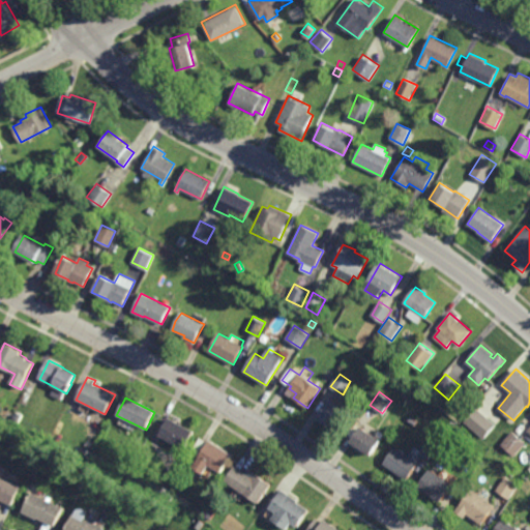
[(337,433),(318,419),(329,402),(349,414),(337,433)]
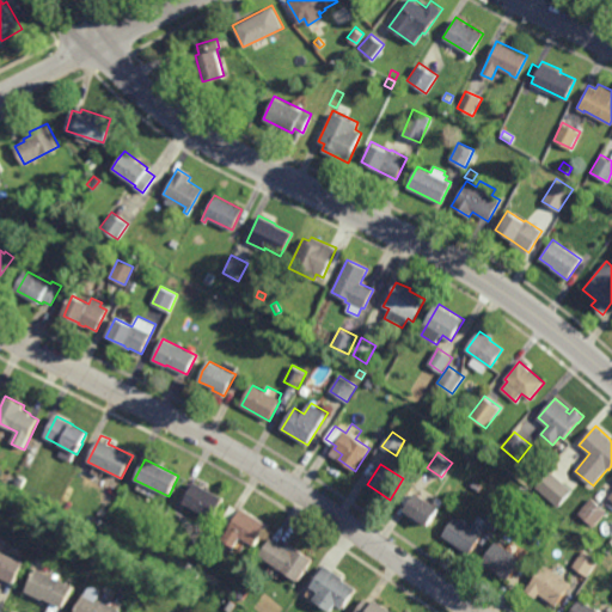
[(560,507),(537,488),(551,471),(573,490),(560,507)]
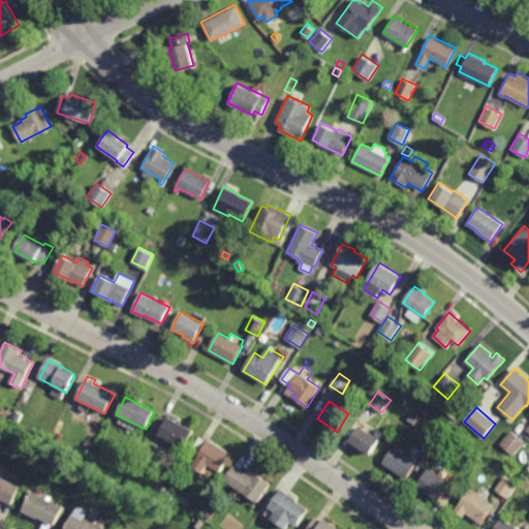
[(19,421),(13,417),(17,412),(22,415),(19,421)]
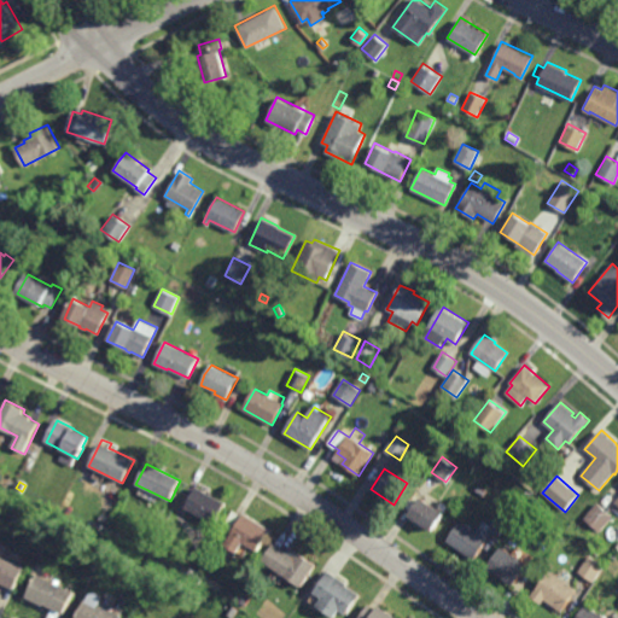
[(484,496),(476,490),(478,485),(487,491),(484,496)]
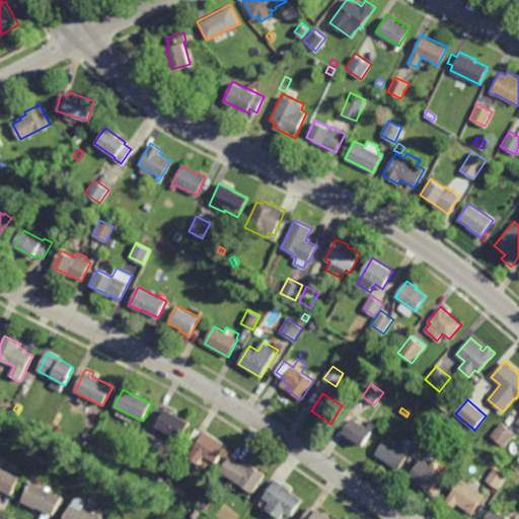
[(179,440),(155,427),(165,410),(190,423),(179,440)]
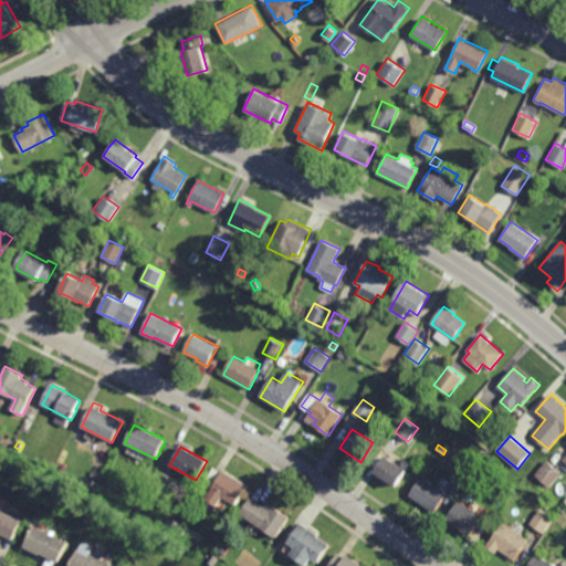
[(397,489),(376,474),(387,457),(409,472),(397,489)]
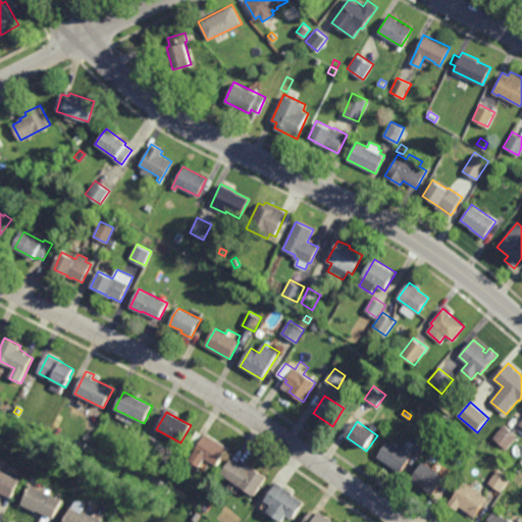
[(507,450),(493,438),(505,425),(518,437),(507,450)]
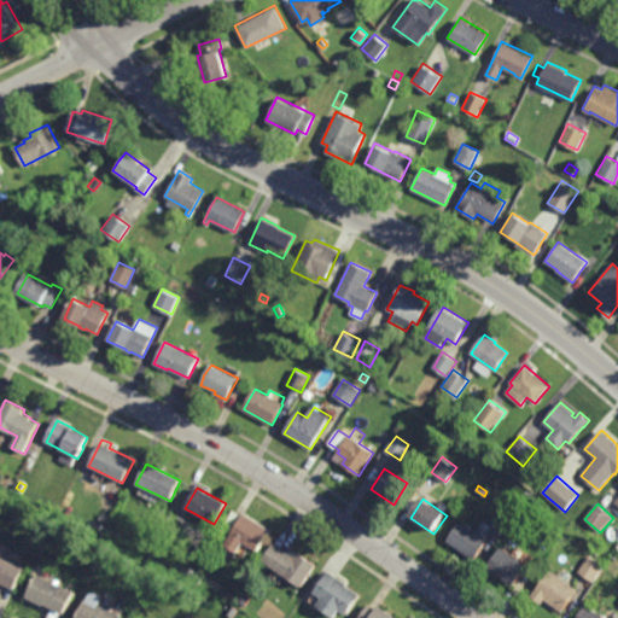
[(257,553),(244,544),(237,555),(223,547),(245,514),(272,532),(257,553)]
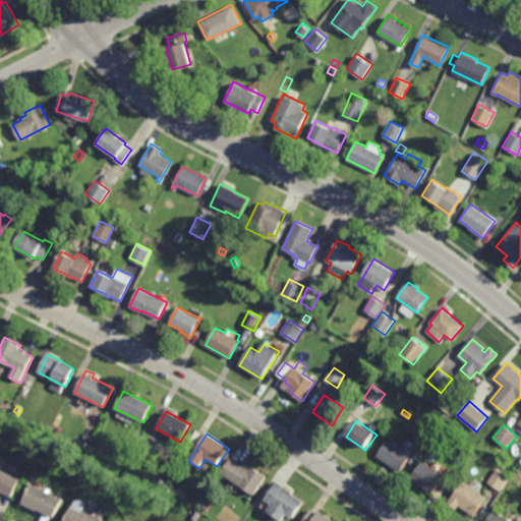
[(420,452),(413,447),(421,435),(428,439),(420,452)]
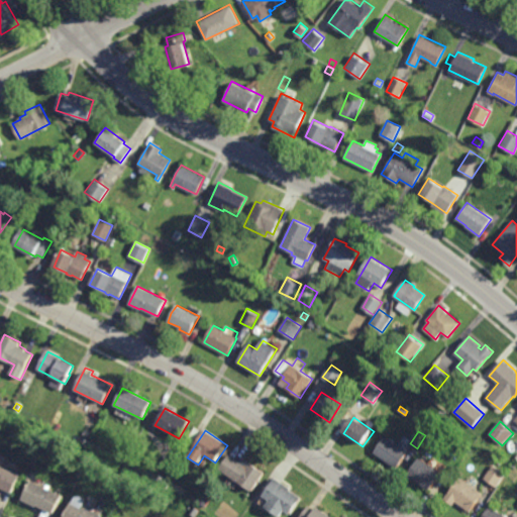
[(397,445),(400,440),(410,447),(396,468),(376,453),(386,437),(394,442),(393,443),(397,445)]
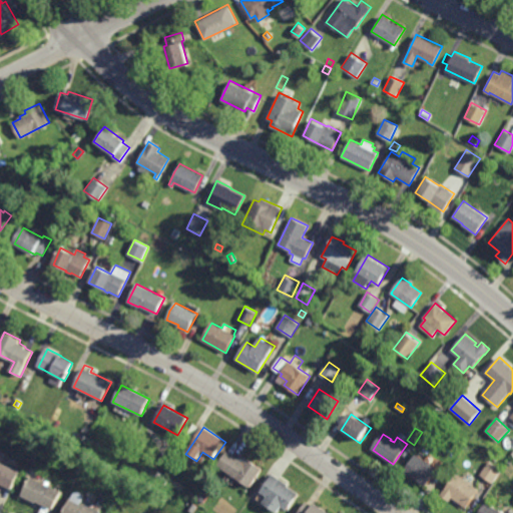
[(95,448),(88,444),(90,440),(89,439),(90,438),(97,442),(95,448)]
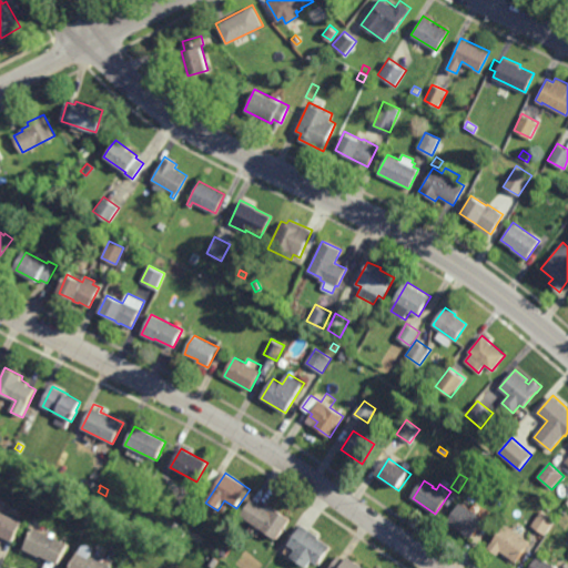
[(272,514),(275,509),(291,520),(276,541),(274,540),(274,539),(264,533),(264,534),(262,533),(263,531),(241,516),(252,500),(272,514)]
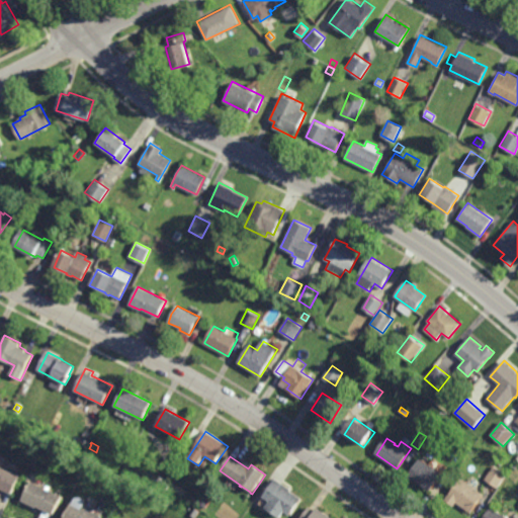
[(430,492),(408,478),(420,459),(442,475),(430,492)]
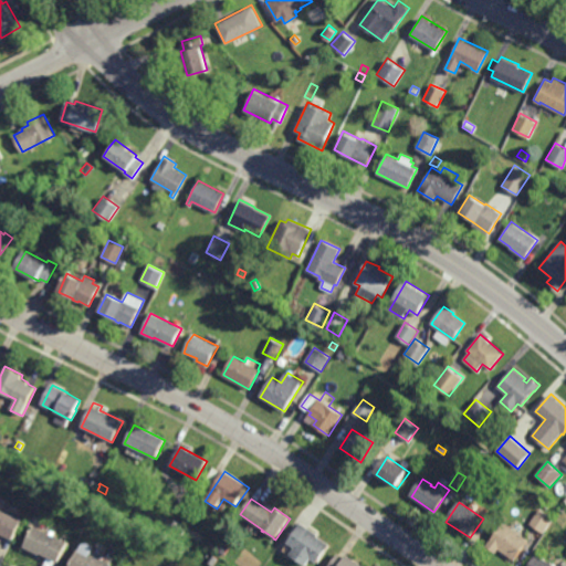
[(13,541),(0,534),(0,510),(23,521),(13,541)]
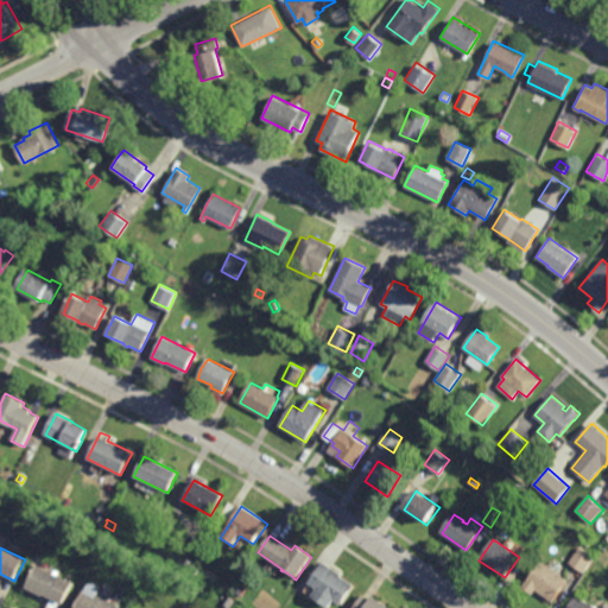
[(583,572),(569,564),(580,548),(594,556),(583,572)]
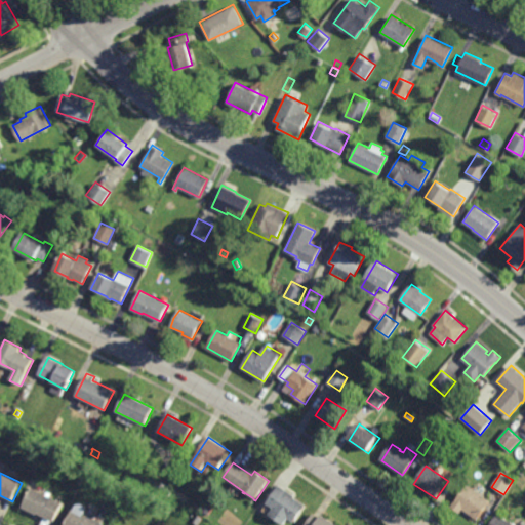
[(485,509),(485,508),(480,516),(479,515),(477,518),(470,514),(469,515),(462,510),(459,514),(454,511),(451,508),(455,500),(456,501),(467,485),(490,500),(485,509)]
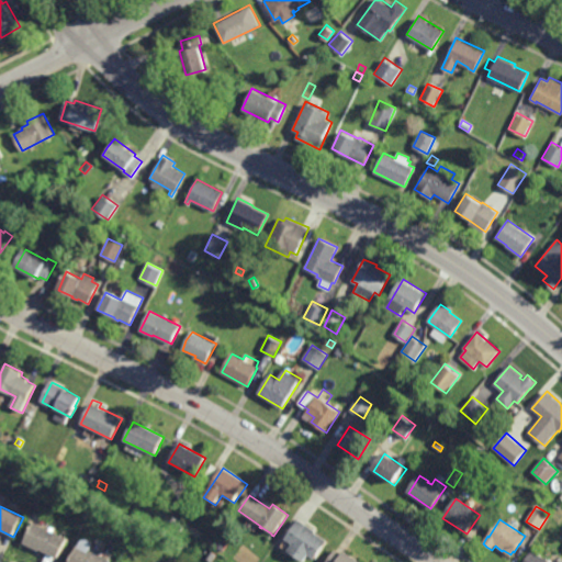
[(317,558),(310,552),(304,560),(290,550),(293,544),(285,540),(300,520),(316,531),(315,534),(327,541),(317,558)]
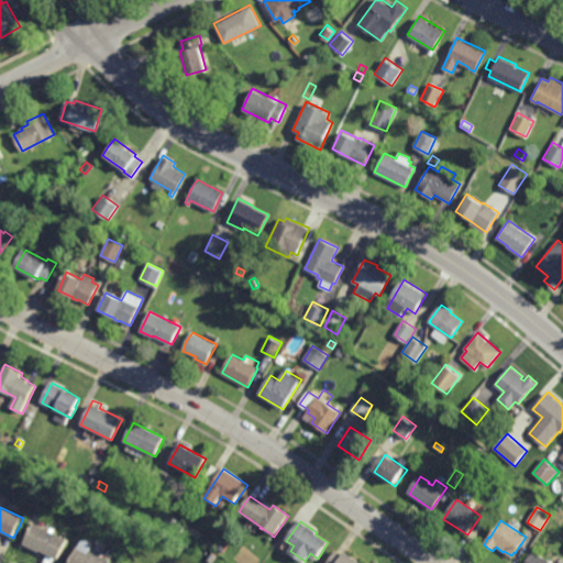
[(58,560),(40,551),(39,551),(24,544),(34,523),(68,540),(58,560)]
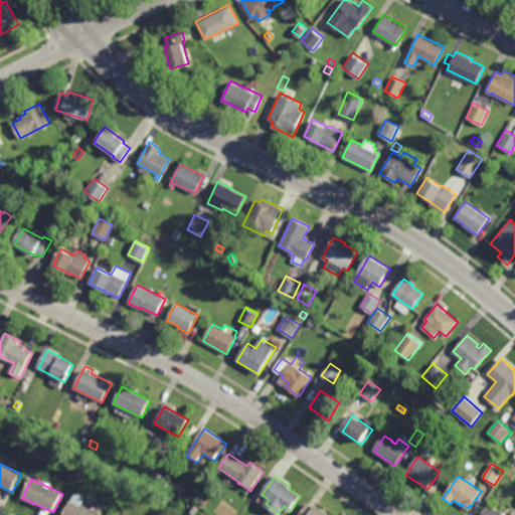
[(82,502),(103,513),(101,514),(62,514),(71,499),(72,499),(75,494),(78,493),(83,495),(84,499),(82,502)]
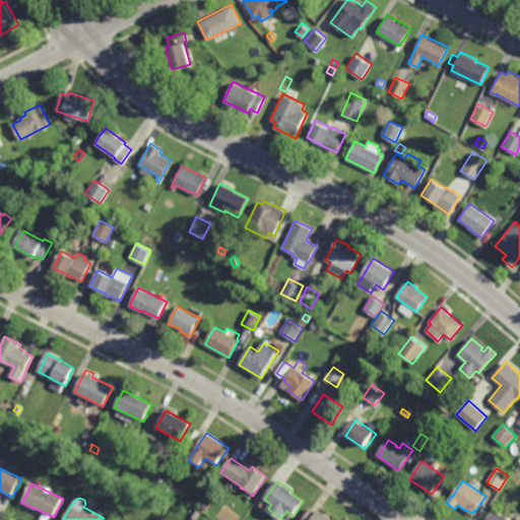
[(206,509),(201,507),(205,500),(209,502),(206,509)]
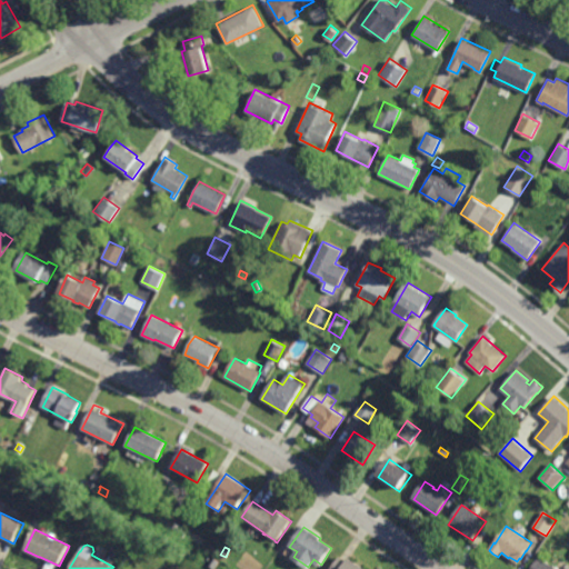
[(558,568),(529,568),(532,563),(537,558),(539,559),(540,557),(558,568)]
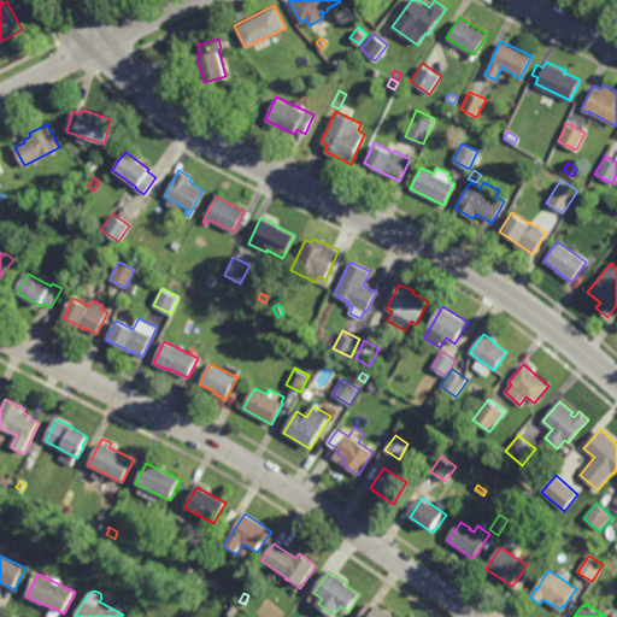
[(234,616),(228,612),(231,605),(238,607),(234,616)]
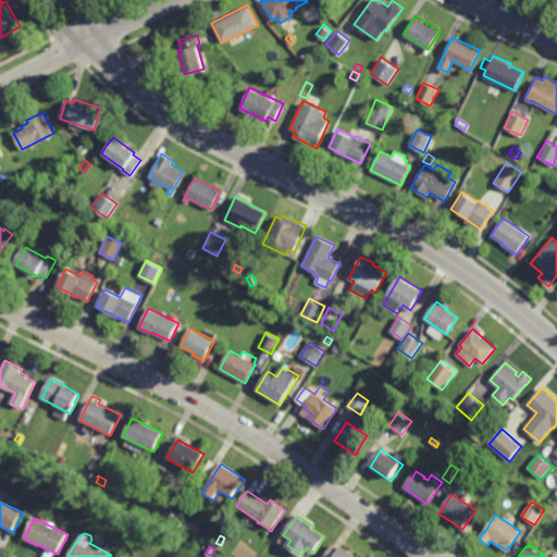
[(332,547),(333,546),(338,549),(342,546),(350,552),(351,549),(362,556),(322,556),(330,546),(332,547)]
